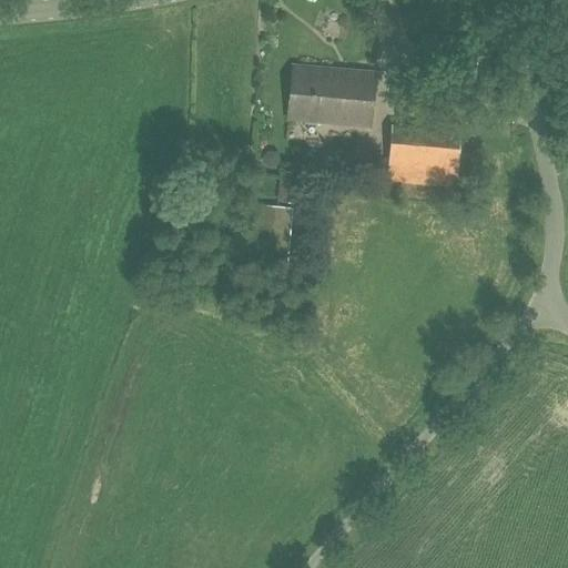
[(293,64),(287,120),(369,128),(375,72),(293,64)]
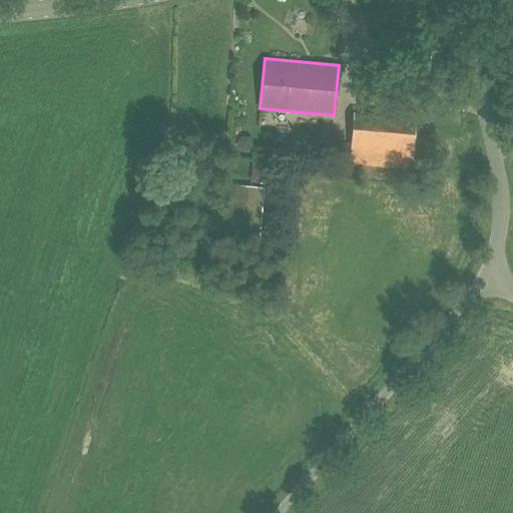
[(353,117),(349,163),(411,168),(416,112),(379,109),(378,119),(353,117)]
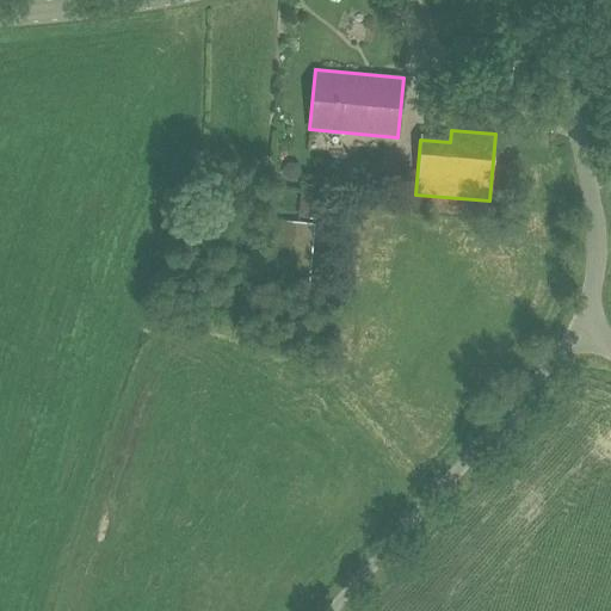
[(321,220),(323,186),(301,184),(297,217),(321,220)]
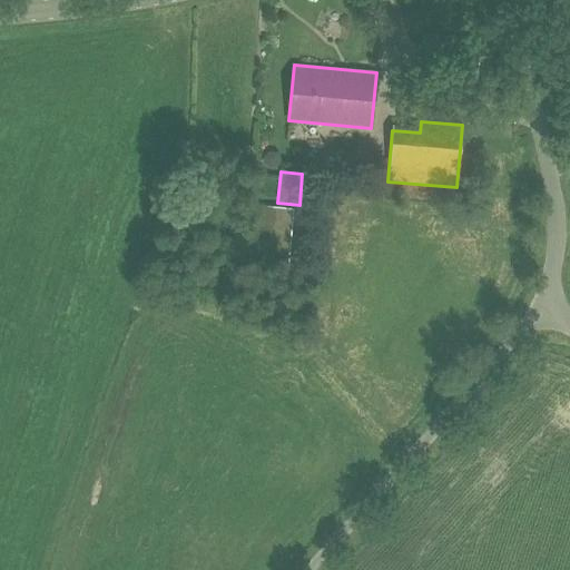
[(286,269),(293,208),(248,205),(243,266),(286,269)]
